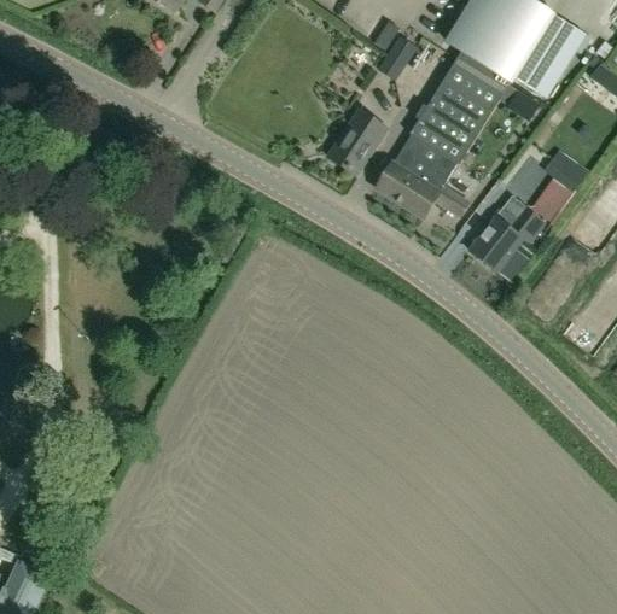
[(153,0),(172,12),(180,0),(153,0)]
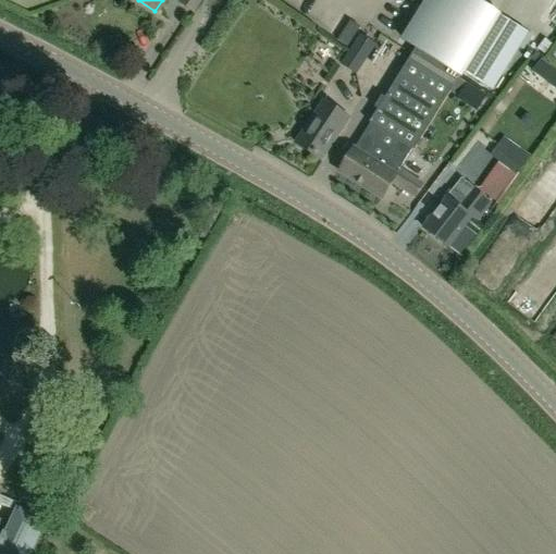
[(175,0),(190,10),(197,0),(175,0)]
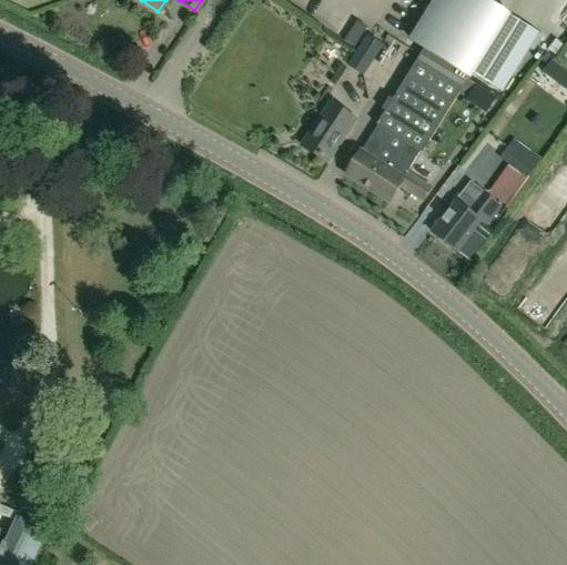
[(432,0),(439,7),(412,40),(422,49),(375,123),(376,124),(360,151),(345,173),(387,200),(397,184),(422,199),(428,187),(405,172),(418,151),(421,152),(469,73),(503,20),(477,0),(432,0)]
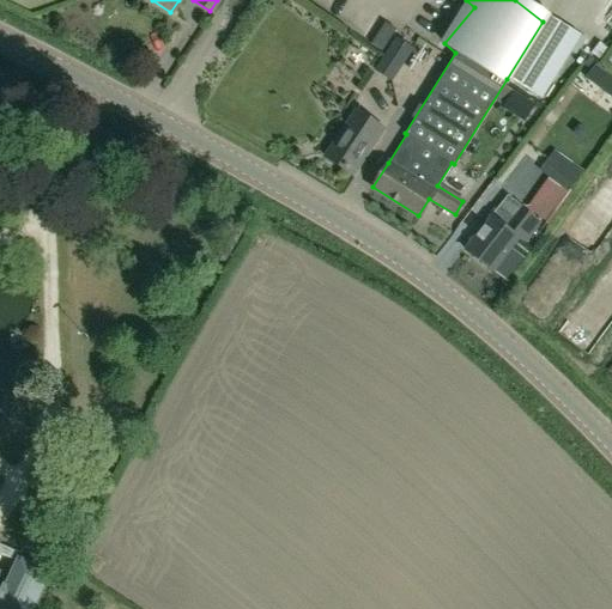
[(382,49),(395,28),(382,20),(370,42),(382,49)]
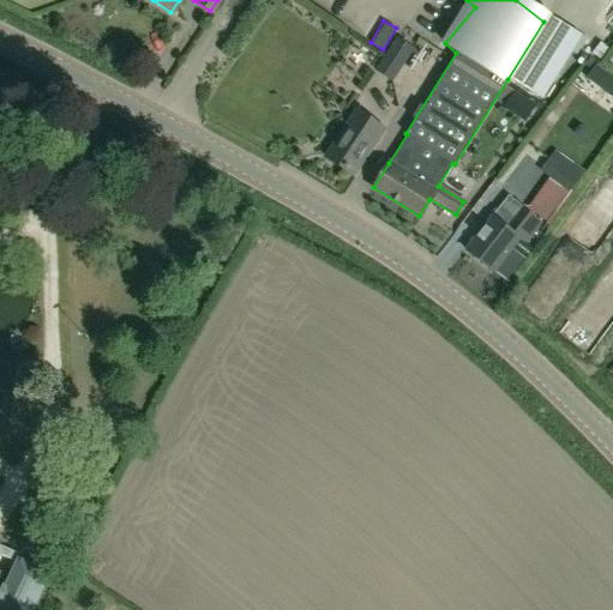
[(390,79),(413,46),(397,35),(374,68),(390,79)]
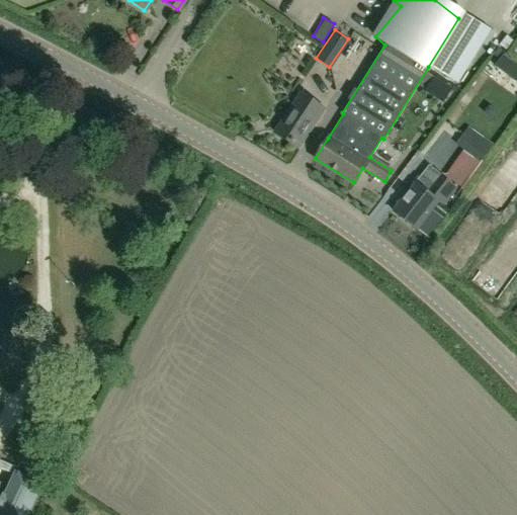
[(273,66),(290,68),(293,49),(276,46),(273,66)]
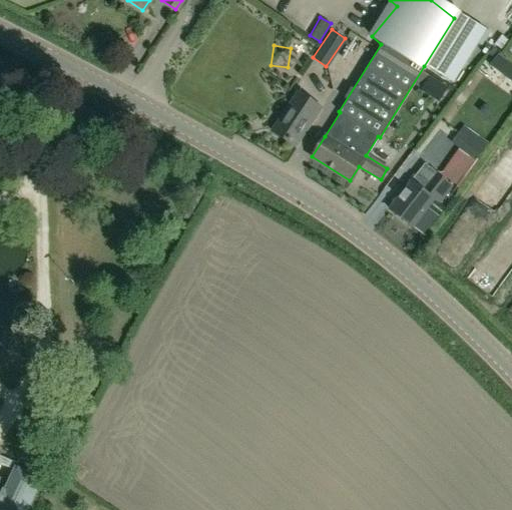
[(511,62),(497,52),(489,62),(511,79),(511,62)]
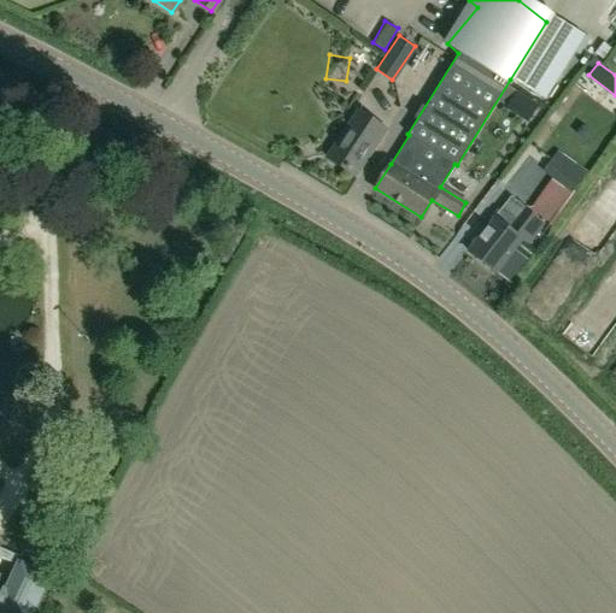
[(517,88),(509,82),(499,98),(508,102),(517,88)]
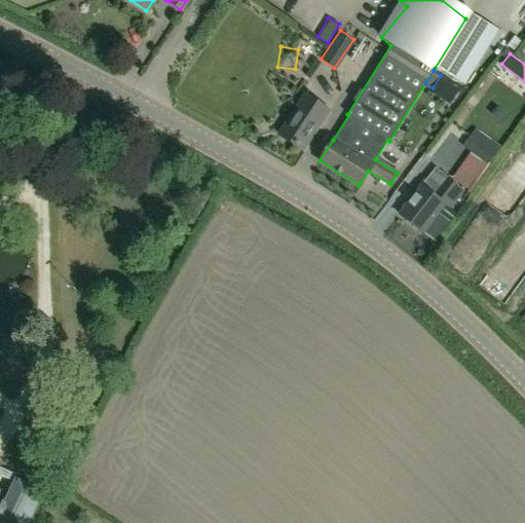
[(304,95),(278,134),(301,149),(327,110),(304,95)]
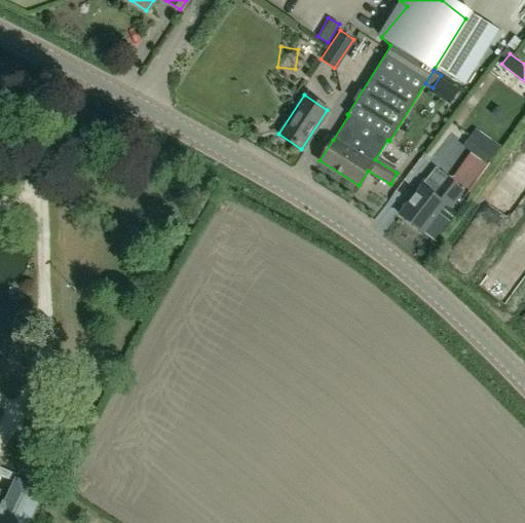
[(500,145),(487,136),(474,153),(487,162),(500,145)]
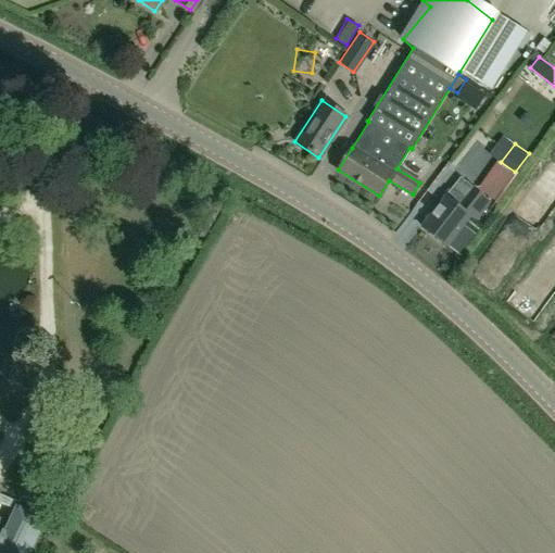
[(446,244),(470,215),(475,218),(490,200),(472,186),(457,204),(445,196),(423,225),(446,244)]
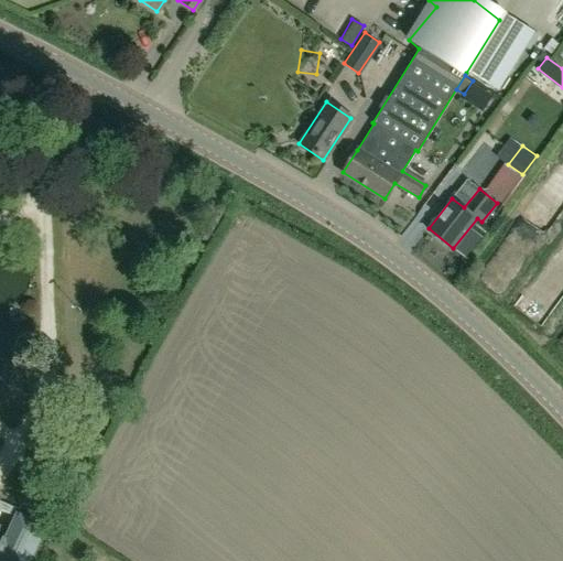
[(0,560),(29,560),(46,526),(15,510),(3,536),(1,535),(0,538),(0,560)]
